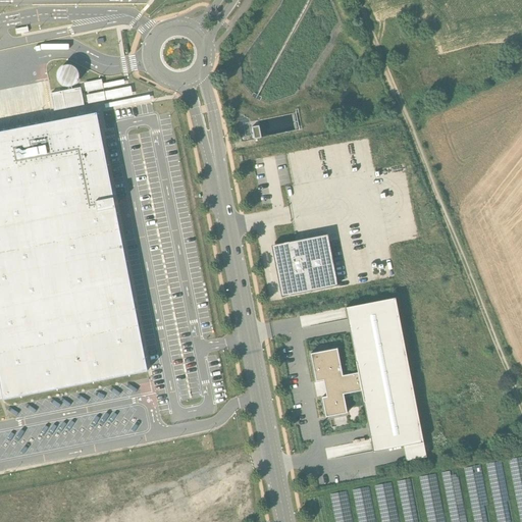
[(60,59),(62,82),(81,81),(80,59),(60,59)]
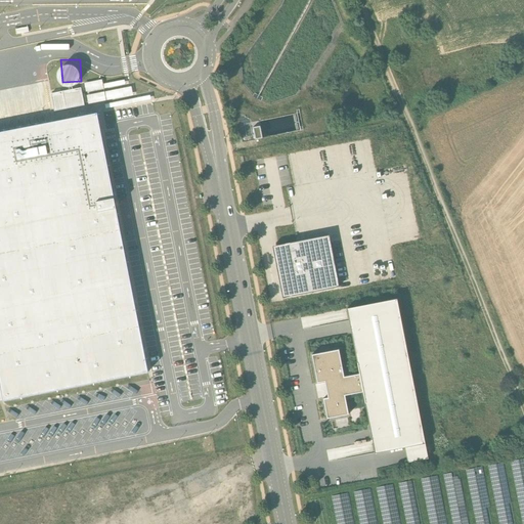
[(96,113),(0,131),(0,379),(5,403),(5,406),(149,379),(96,113)]
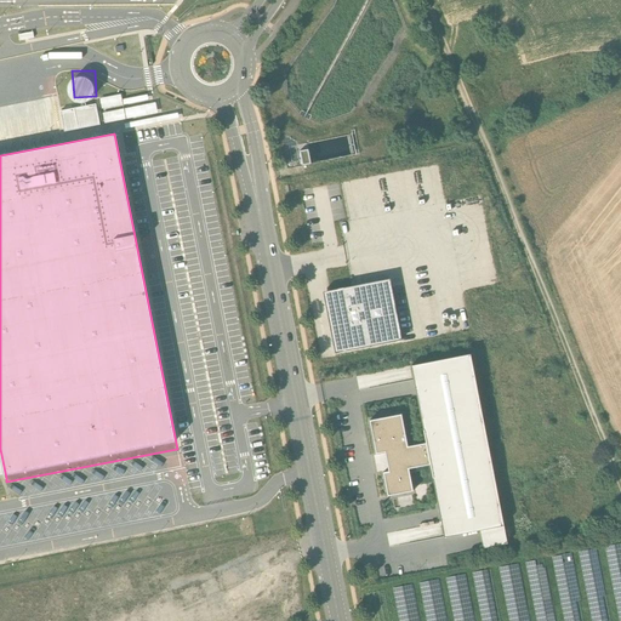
[(308,151),(300,153),(303,166),(312,165),(308,151)]
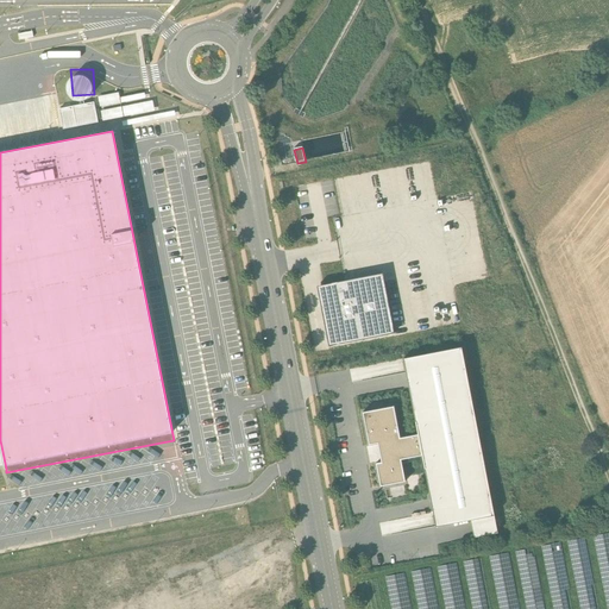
[(394,334),(382,274),(316,287),(328,346),(394,334)]
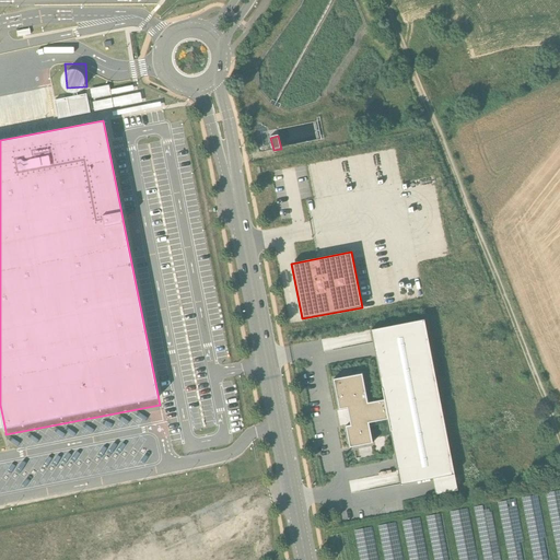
[(435,496),(457,491),(424,319),(370,330),(384,400),(368,404),(362,374),(333,380),(339,410),(347,408),(350,426),(345,427),(349,448),(372,443),(369,423),(388,420),(400,485),(432,479),(435,496)]
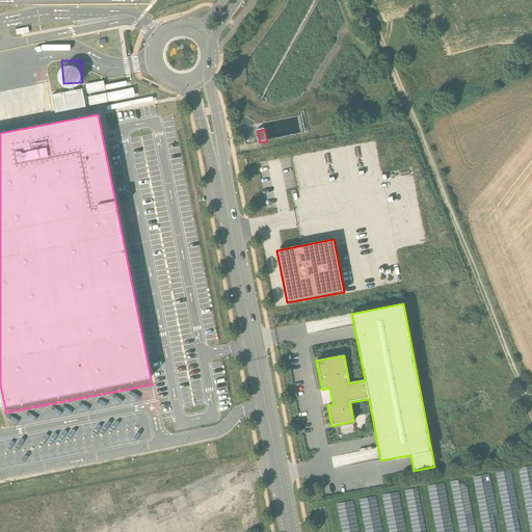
[(531,464),(520,468),(524,487),(531,486),(531,493),(531,464)]
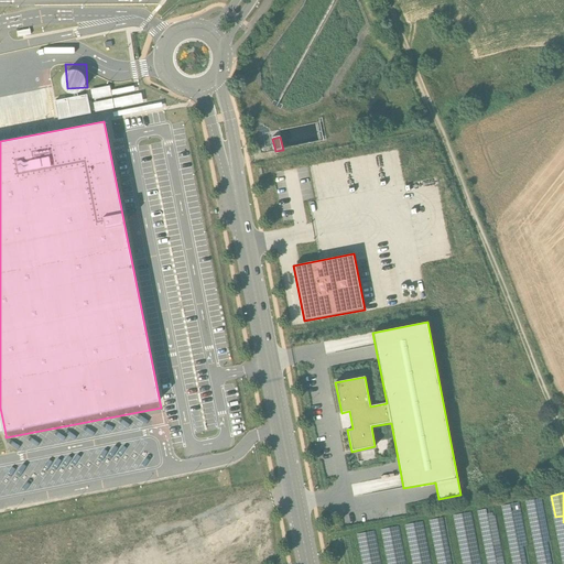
[(534,532),(539,563),(552,563),(543,498),(527,500),(529,513),(538,512),(539,523),(533,523),(533,529),(535,529),(535,525),(542,524),(543,531),(534,532)]
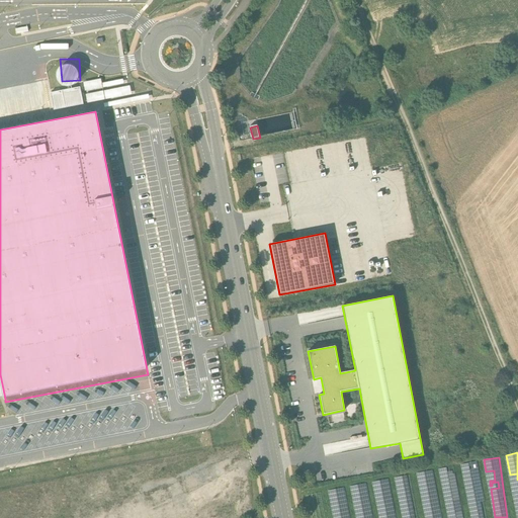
[(471,517),(485,517),(479,481),(473,482),(475,488),(467,489),(471,517)]
